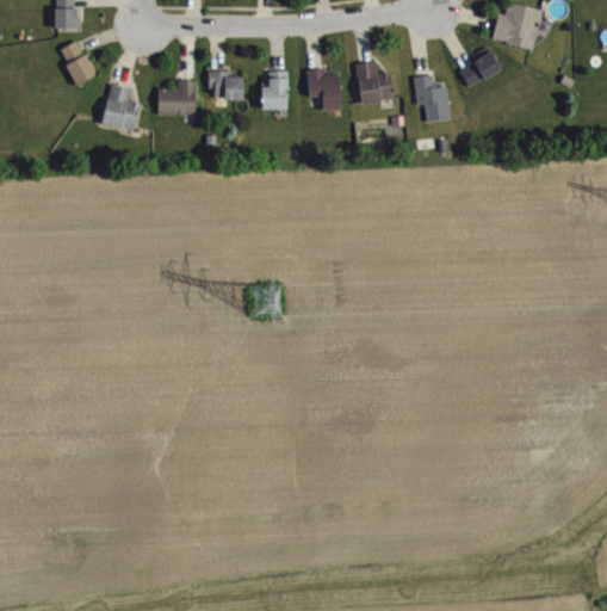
[(74,0),(55,0),(55,28),(80,28),(81,18),(75,18),(74,0)]
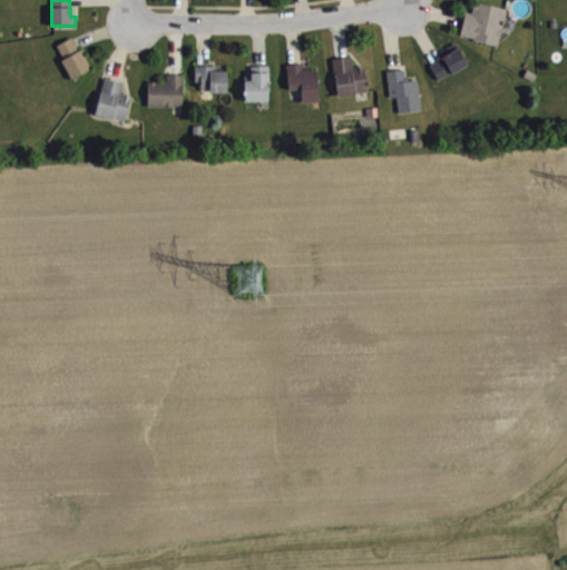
[(498,46),(506,9),(476,2),(472,13),(466,12),(460,38),(498,46)]
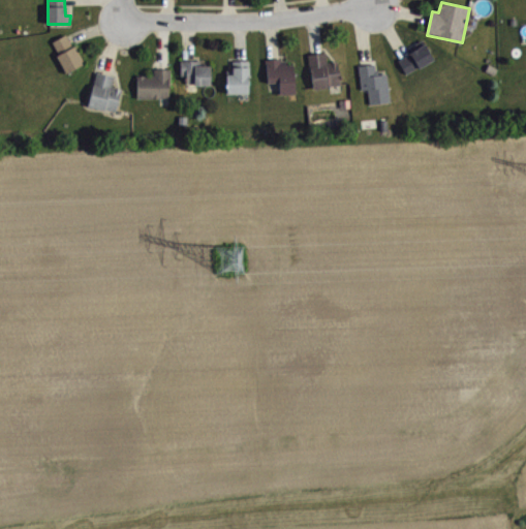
[(67,73),(84,64),(68,34),(51,42),(67,73)]
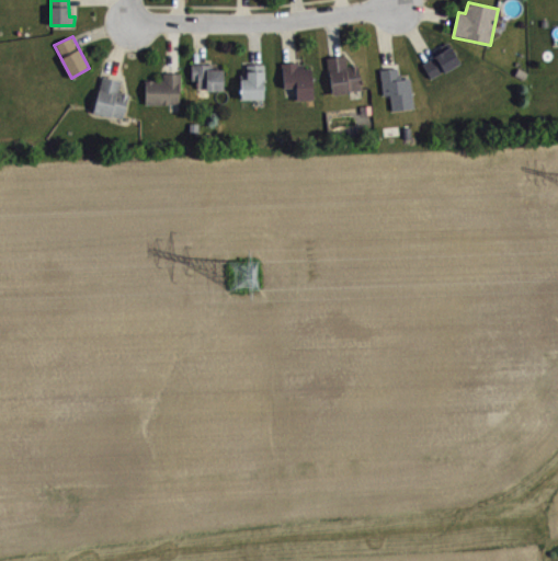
[(422,63),(431,80),(460,65),(452,48),(422,63)]
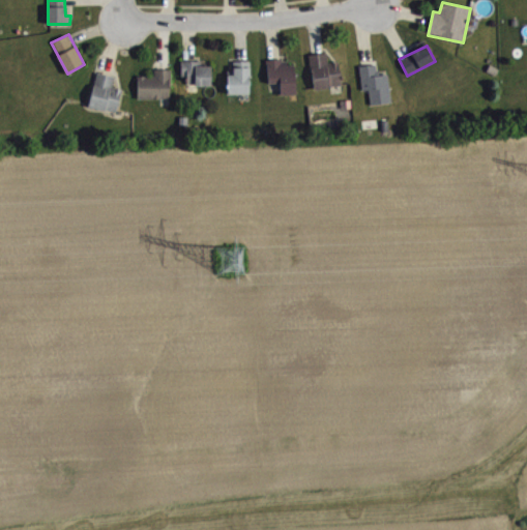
[(314,90),(342,87),(339,62),(328,63),(327,53),(310,55),(314,90)]
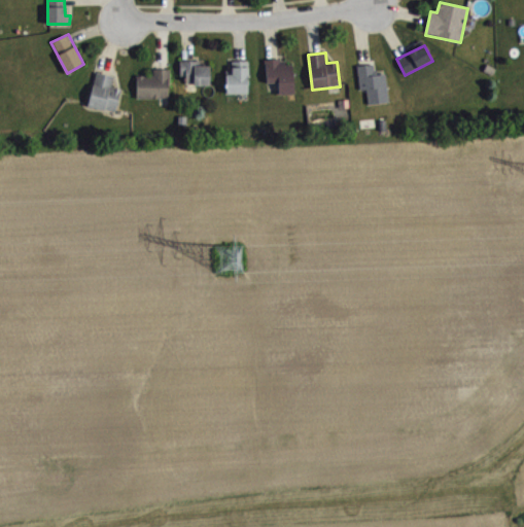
[(279,95),(294,95),(293,64),(284,65),(284,59),(266,60),(267,82),(278,82),(279,95)]
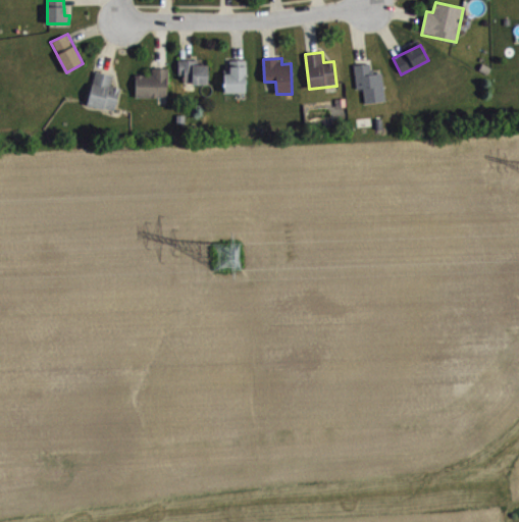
[(208,85),(208,65),(199,65),(199,60),(178,60),(178,74),(185,75),(184,84),(208,85)]
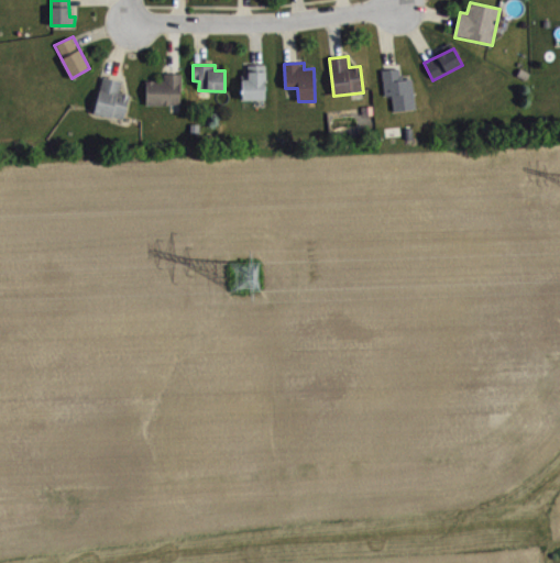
[(242,100),(265,100),(265,65),(248,65),(248,79),(242,79),(242,100)]
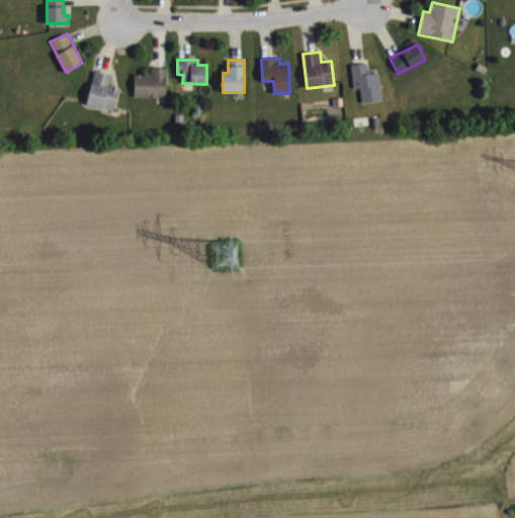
[(351,65),(353,88),(360,88),(362,103),(381,101),(379,73),(369,74),(368,64),(351,65)]
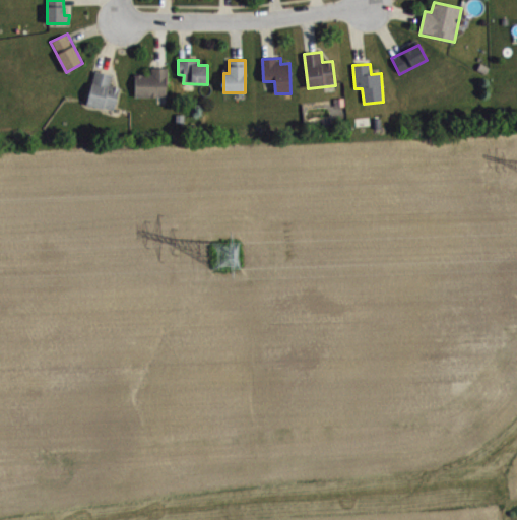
[(135,75),(135,98),(167,98),(168,68),(151,68),(151,75),(135,75)]
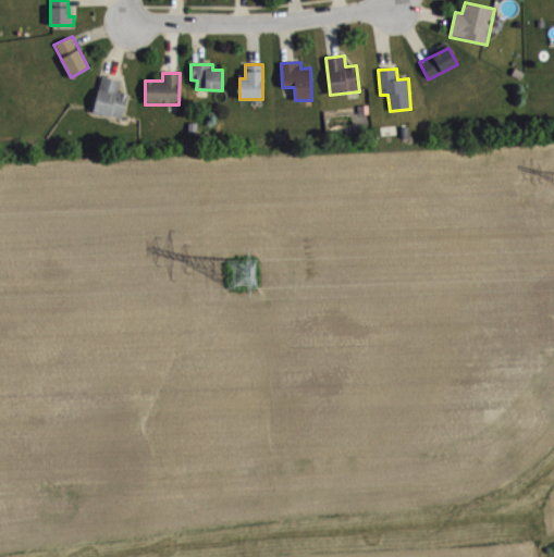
[(121,81),(101,76),(93,112),(122,119),(128,94),(118,91),(121,81)]
